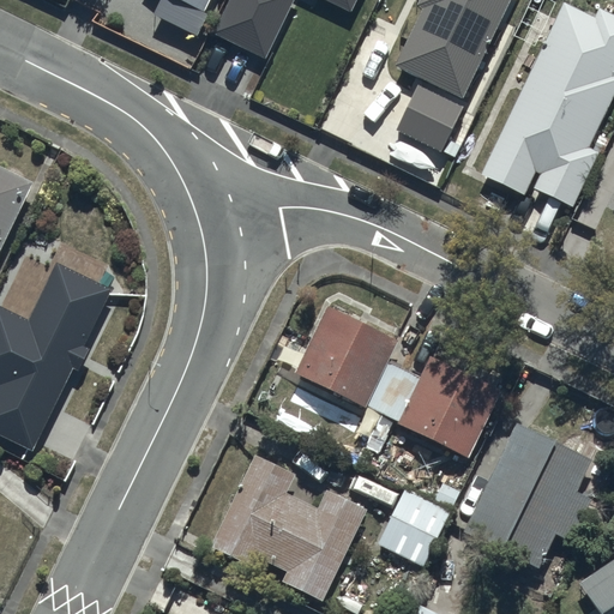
[(179,0),(203,11),(208,0),(179,0)]
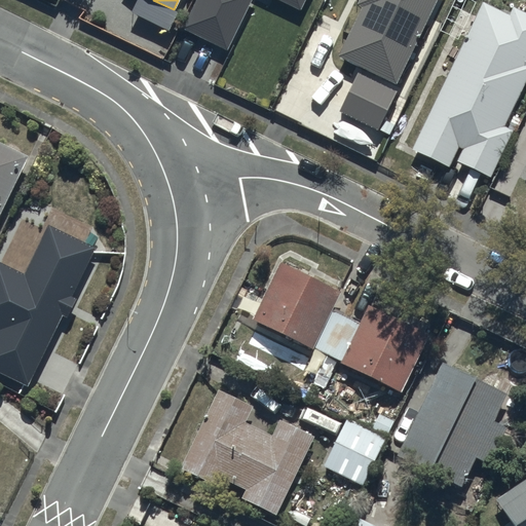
[(195,0),(183,27),(226,49),(250,0),(195,0)]
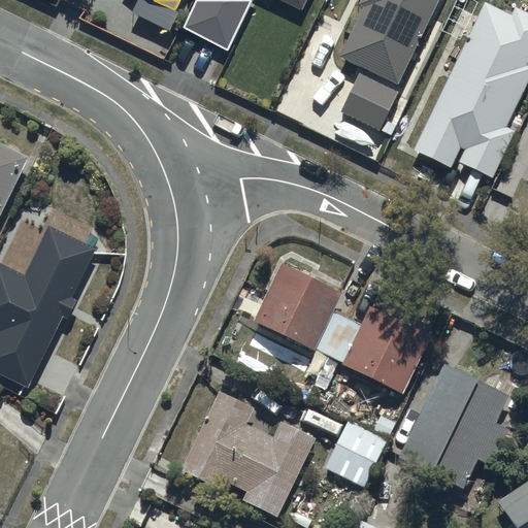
[(278,0),(298,10),(303,0),(278,0)]
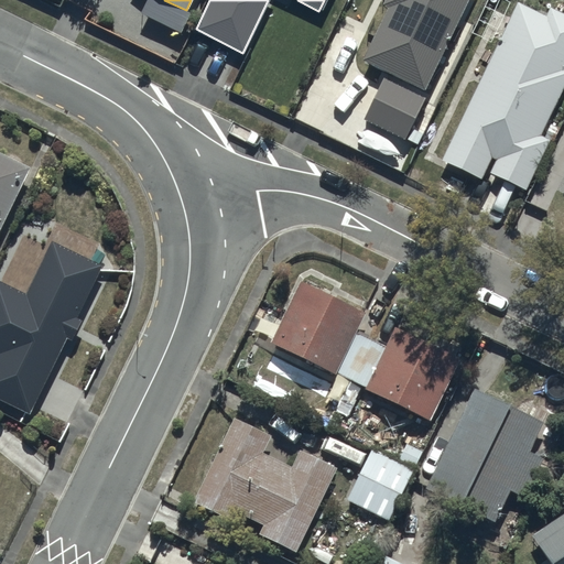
[(361,58),(423,88),(466,0),(383,0),(382,3),(387,6),(361,58)]
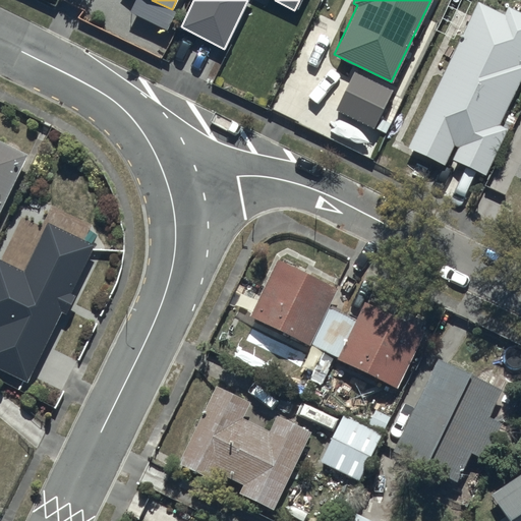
[(476,1),(406,147),(444,165),(453,145),(457,147),(451,159),(485,176),(509,128),(500,123),(520,77),(520,11),(508,5),(504,14),(476,1)]
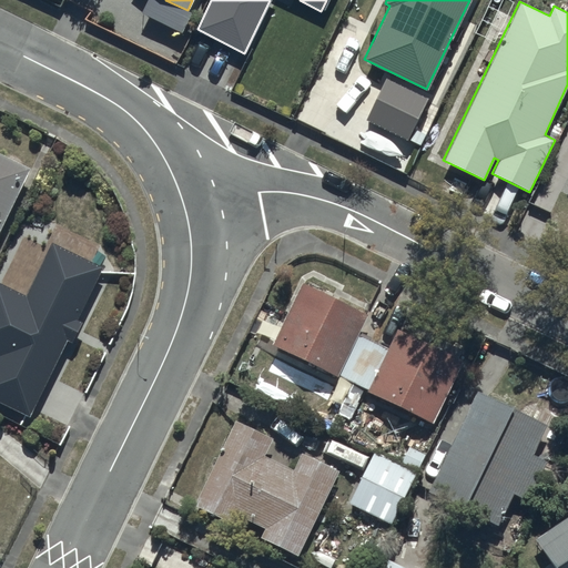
[(366,119),(407,139),(426,99),(385,79),(366,119)]
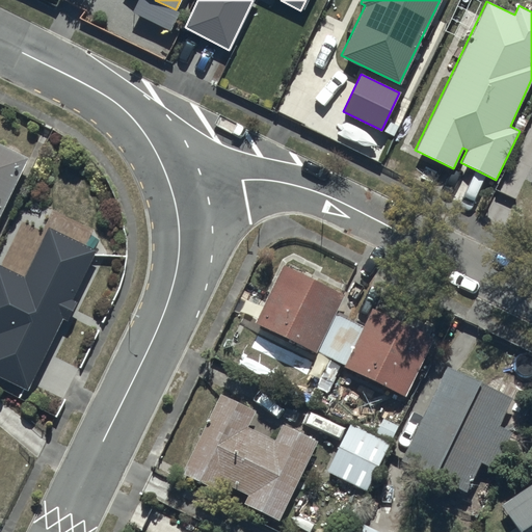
[(0,213),(28,158),(0,143),(0,213)]
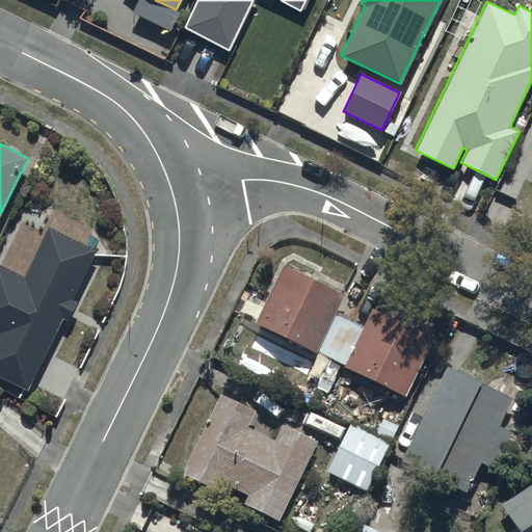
[(0,376),(27,390),(61,319),(65,321),(75,300),(73,299),(97,250),(48,227),(24,276),(0,264),(0,376)]
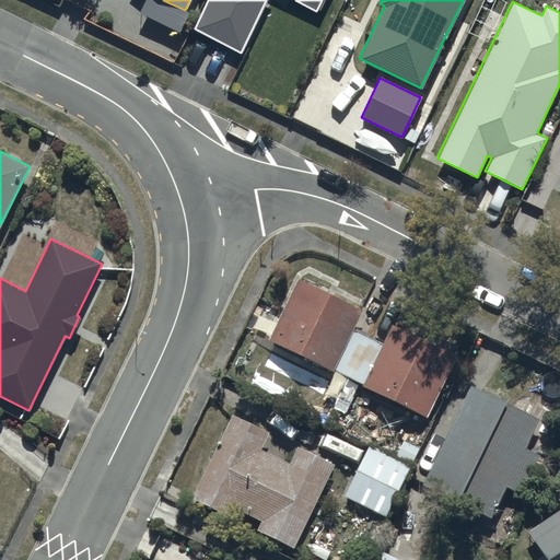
[(361,386),(424,418),(455,356),(446,351),(450,343),(407,323),(404,329),(391,323),(381,343),(353,330),(362,311),(295,279),(266,340),(331,372),(331,370),(362,385),(361,386)]
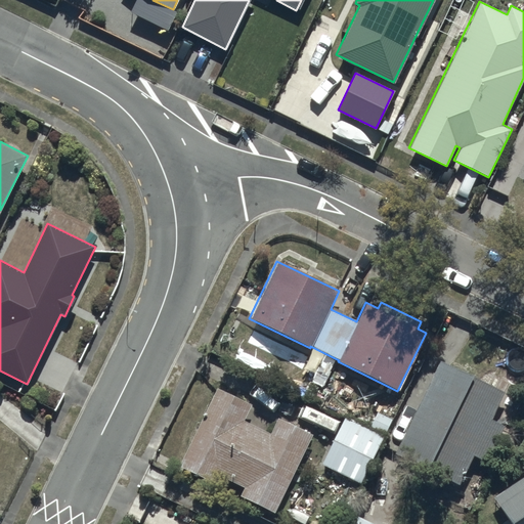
[(393,453),(457,485),(473,454),(488,463),(506,427),(490,419),(504,392),(441,360),(393,453)]
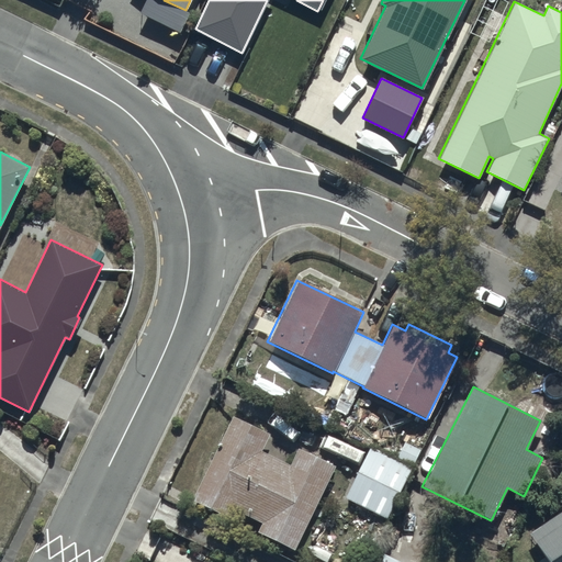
[(257,531),(293,549),(334,467),(296,449),(289,464),(260,451),(269,435),(232,416),(191,501),(228,518),(233,509),(261,523),(257,531)]
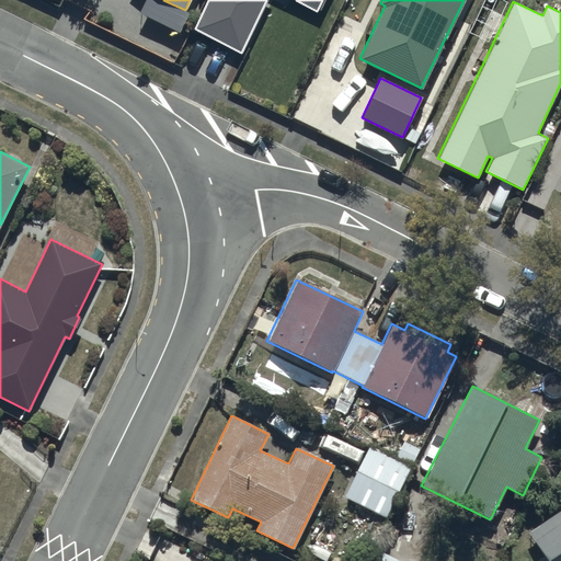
[(343,497),(385,517),(409,469),(367,448),(343,497)]
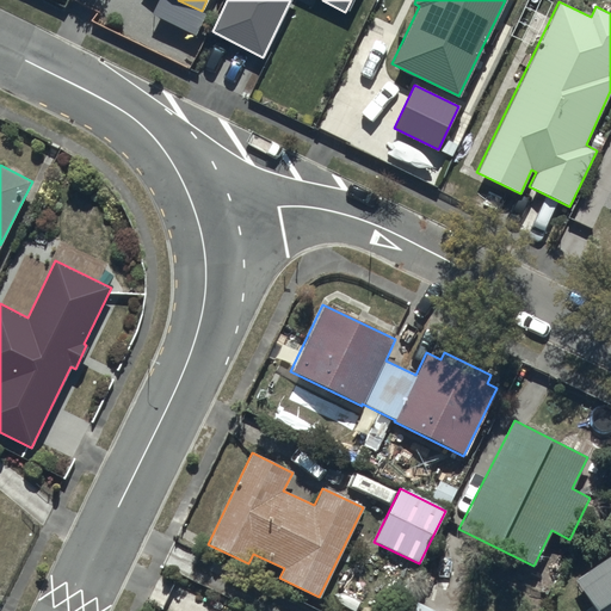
[(610,610),(610,568),(580,588),(594,610),(610,610)]
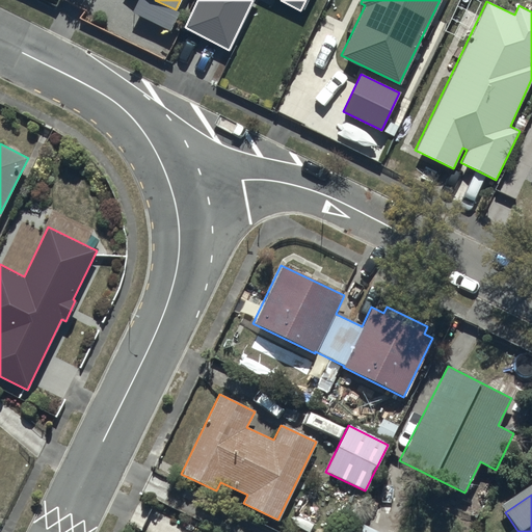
[(380,531),(355,520),(349,531),(346,529),(344,531),(380,531)]
